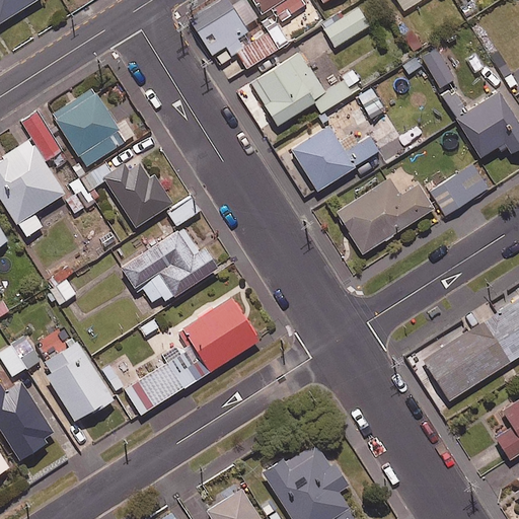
[(0,0),(0,20),(33,0),(0,0)]
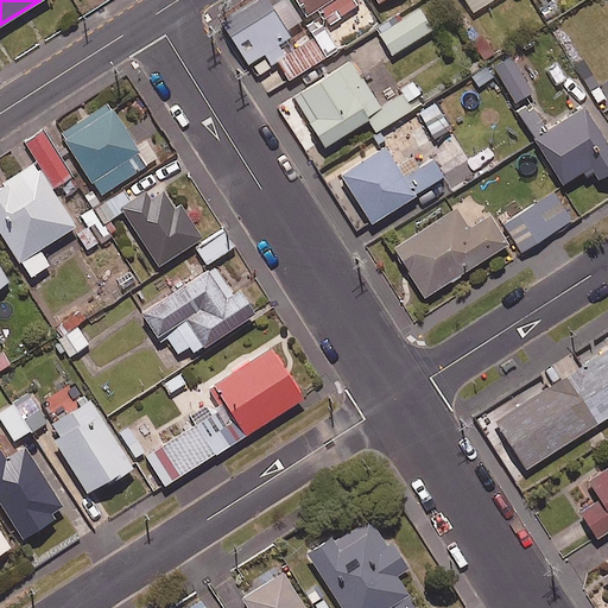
[(302,20),(289,0),(252,0),(221,19),(247,63),(270,50),(287,80),(337,49),(322,24),(292,42),(285,30),(302,20)]
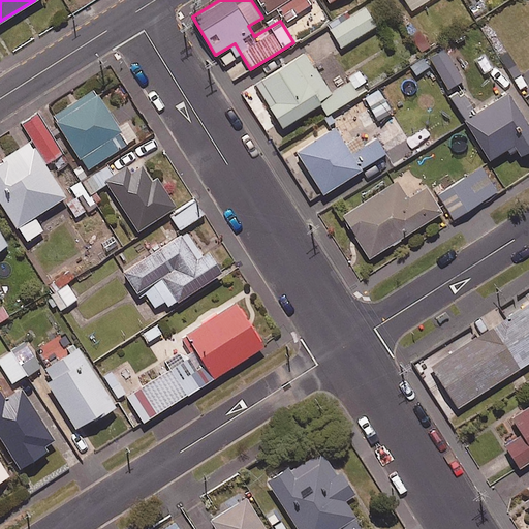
[(312,3),(309,0),(257,0),(267,13),(276,7),(285,22),(312,3)]
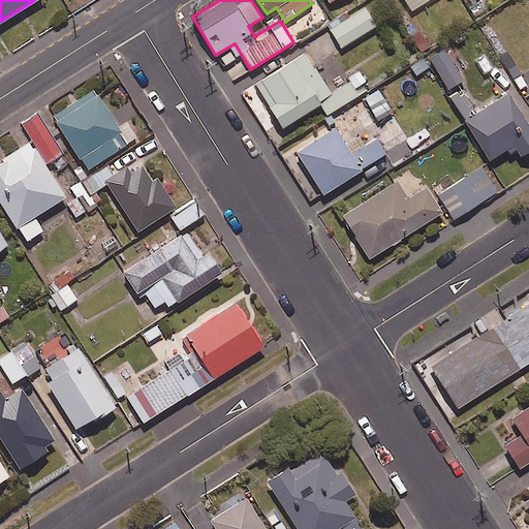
[(328,0),(329,1),(331,0),(403,0),(410,11),(427,0),(328,0)]
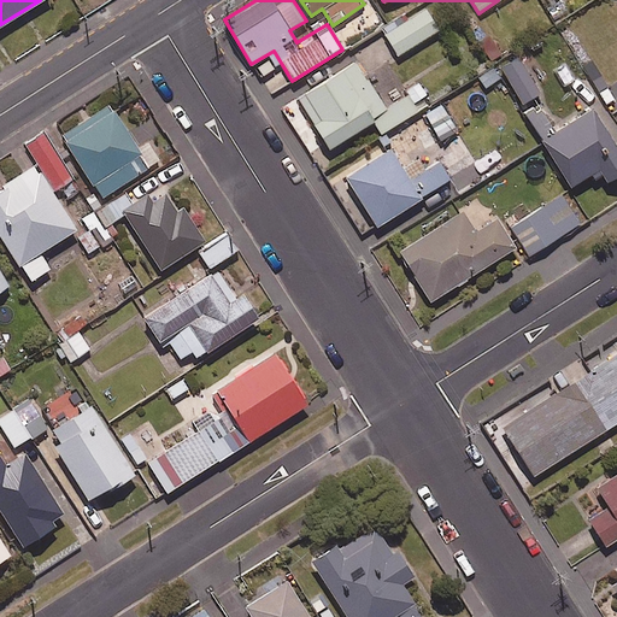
[(439,30),(425,9),(385,34),(397,54),(439,30)]
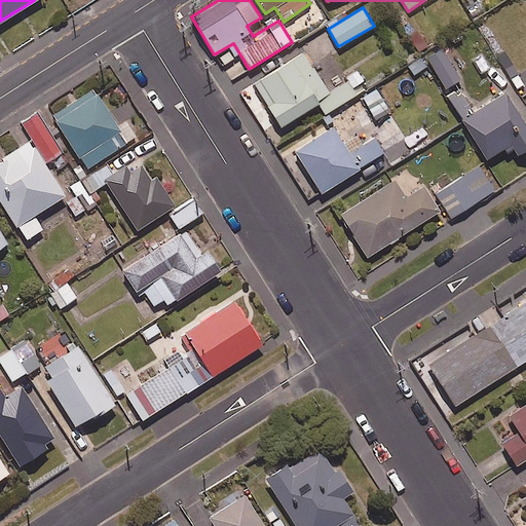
[(460,79),(443,48),(427,58),(445,87),(460,79)]
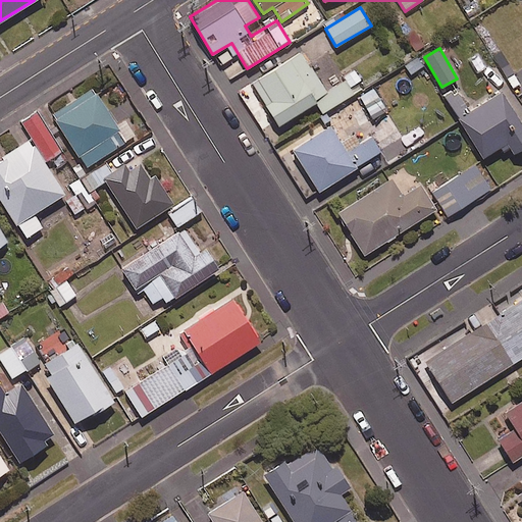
[(326,92),(301,51),(252,83),(279,124),(315,101),(322,112),(354,93),(345,80),(326,92)]
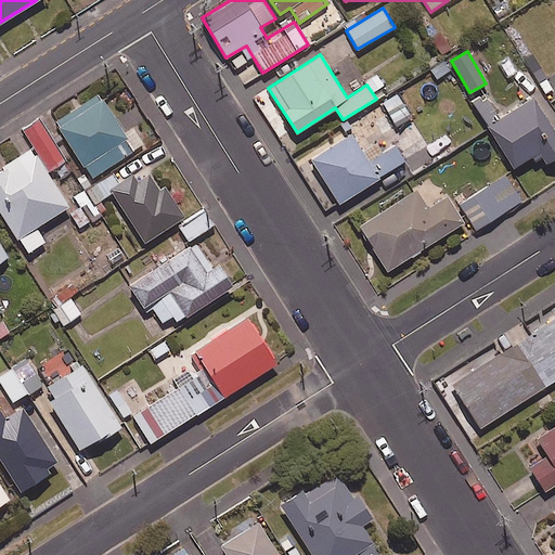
[(124,131),(100,93),(54,121),(90,177),(143,143),(132,126),(124,131)]
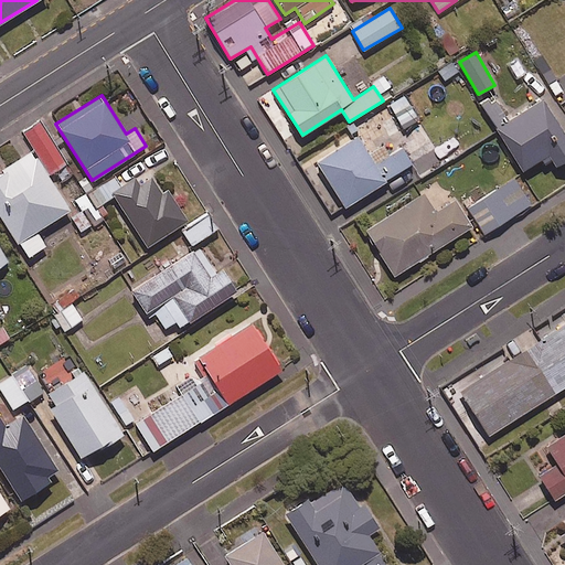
[(418,119),(404,95),(387,105),(402,129),(418,119)]
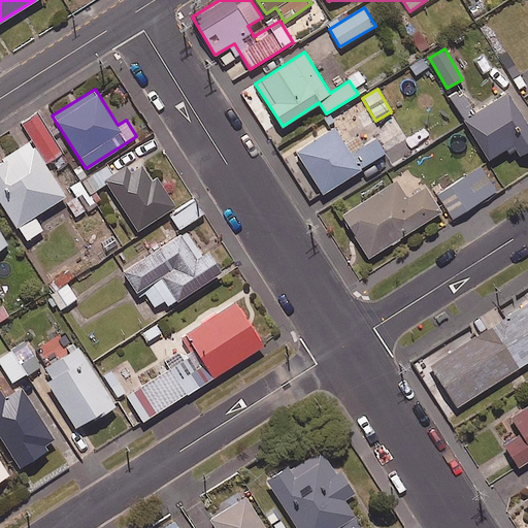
[(462,90),(449,97),(461,118),(473,110),(462,90)]
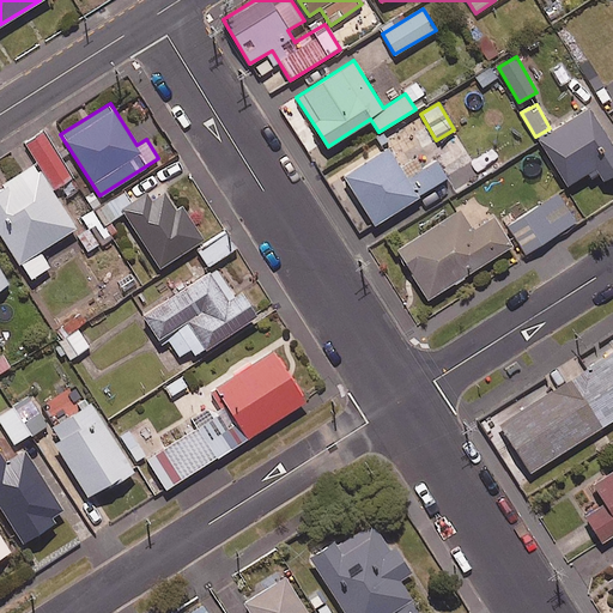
[(612,173),(612,143),(590,107),(540,137),(569,183),(594,167),(602,180),(612,173)]
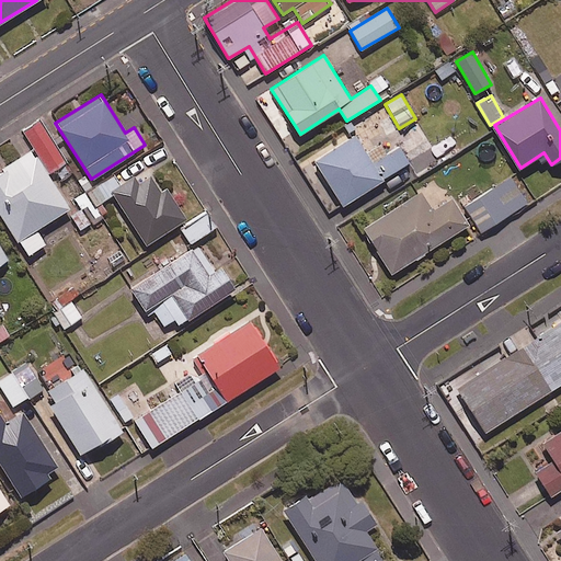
[(67,161),(39,121),(21,133),(32,150),(0,170),(0,214),(27,255),(45,243),(36,229),(69,207),(47,174),(67,161)]
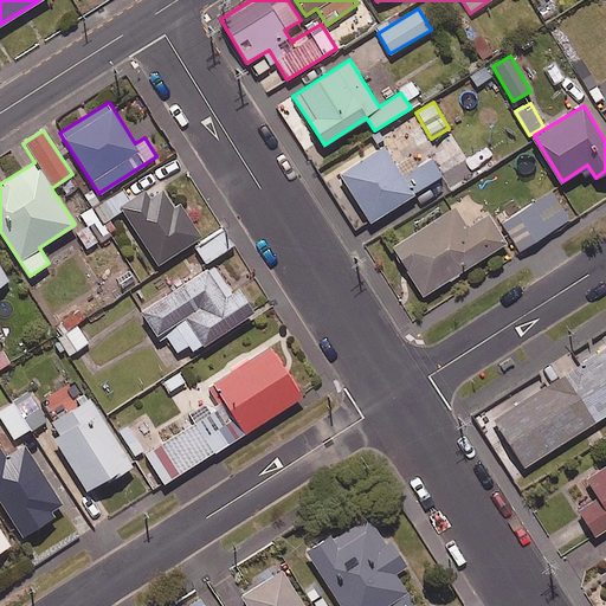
[(395,165),(384,144),(331,175),(361,225),(442,178),(431,159),(416,167),(410,156),(395,165)]
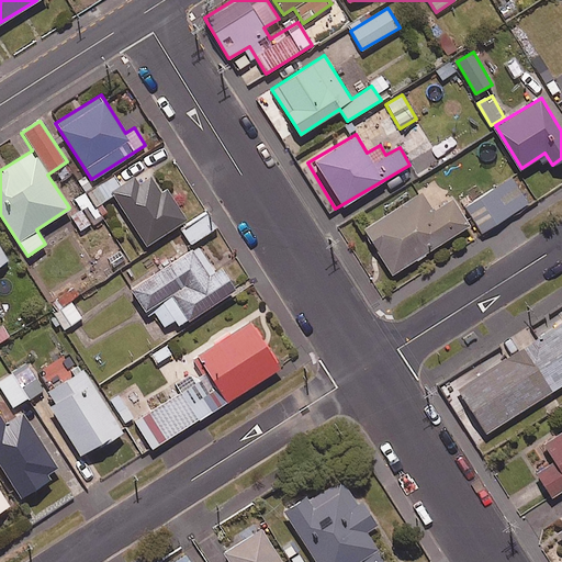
[(186,221),(156,169),(117,192),(147,243),(186,221)]
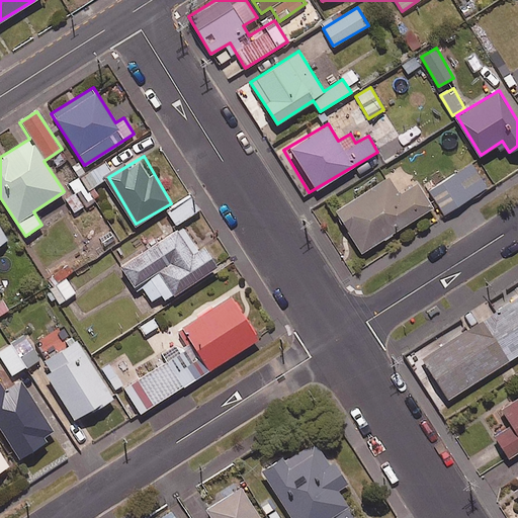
[(112,173),(105,161),(80,176),(88,188),(112,173)]
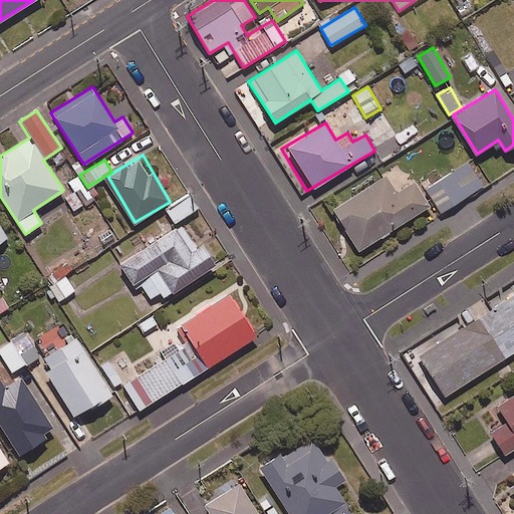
[(483,185),(468,162),(426,189),(441,212),(483,185)]
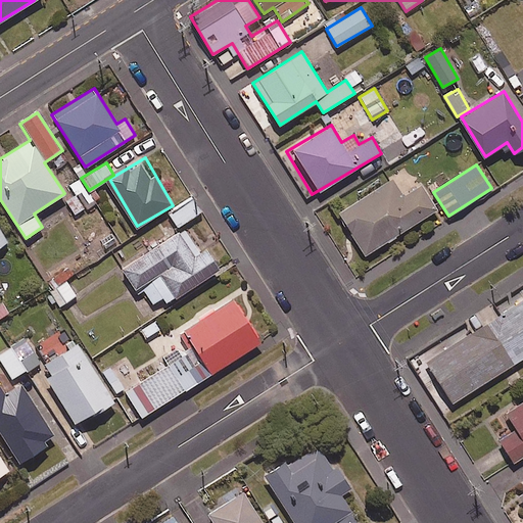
[(95,203),(79,178),(68,185),(75,194),(65,199),(77,216),(95,203)]
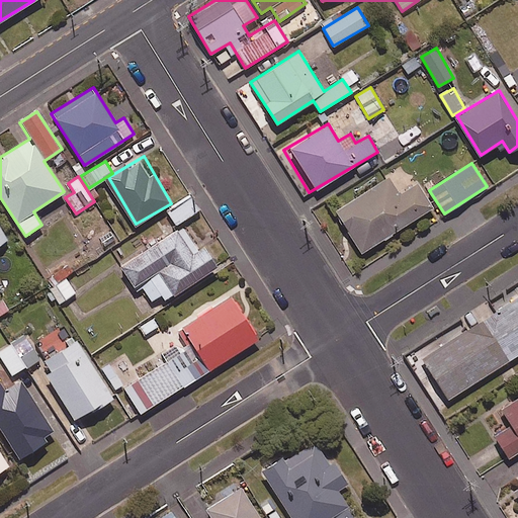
[(399,194),(389,177),(335,211),(361,252),(433,207),(418,183),(399,194)]
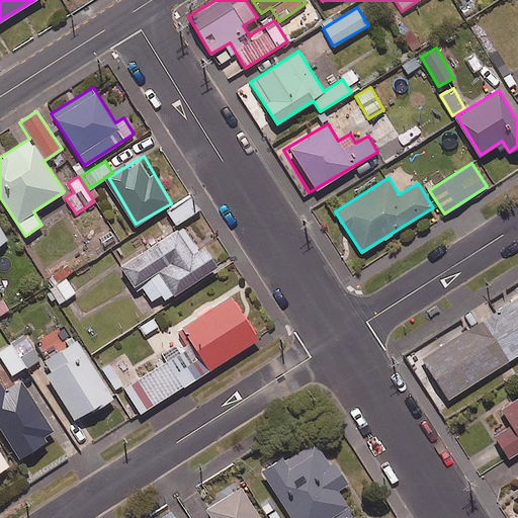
[(198,209),(190,196),(167,210),(176,224),(198,209)]
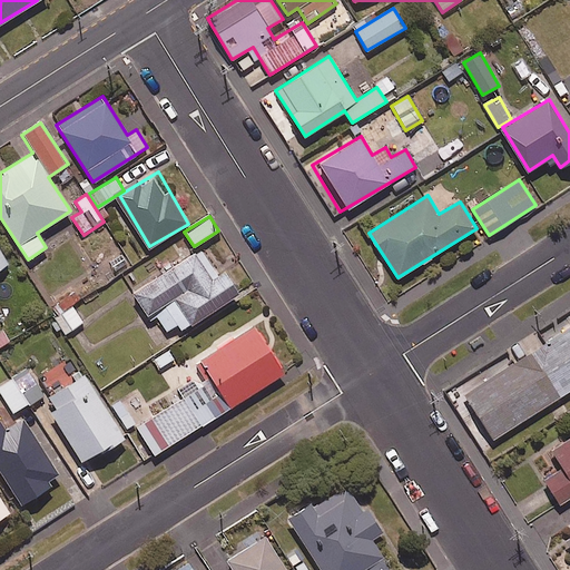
[(216,276),(197,249),(134,291),(161,334),(177,323),(182,331),(238,293),(224,271),(216,276)]
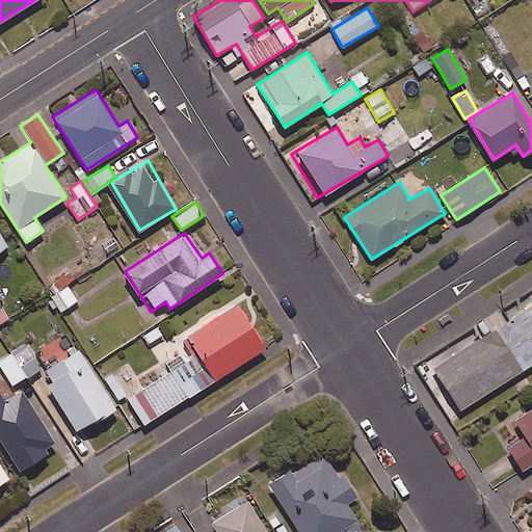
[(77,300),(68,286),(52,297),(61,311),(77,300)]
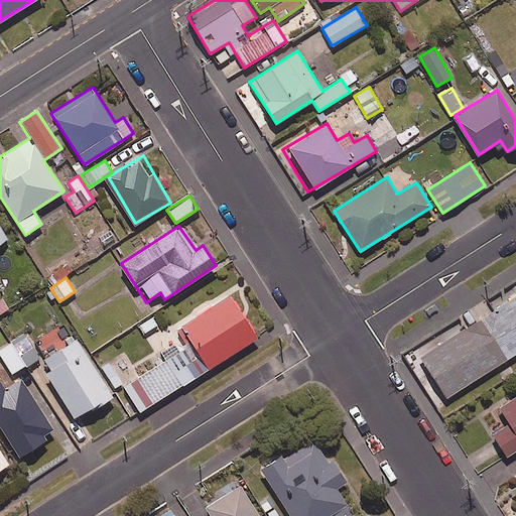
[(165,360),(180,385),(257,338),(230,294),(177,328),(182,336),(159,350),(165,360)]
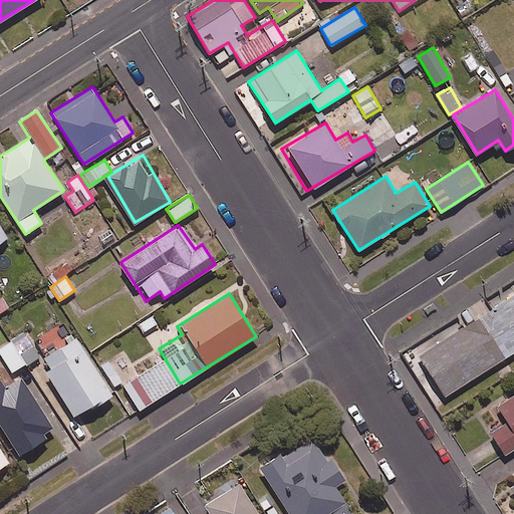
[(513,293),(418,354),(444,396),(513,350),(513,293)]
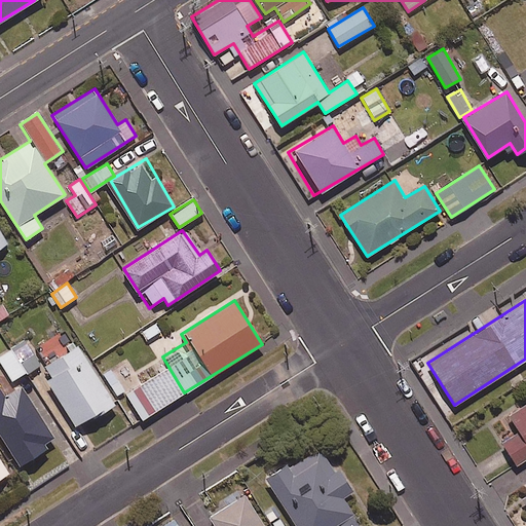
[(39,365),(25,340),(0,355),(0,361),(12,381),(39,365)]
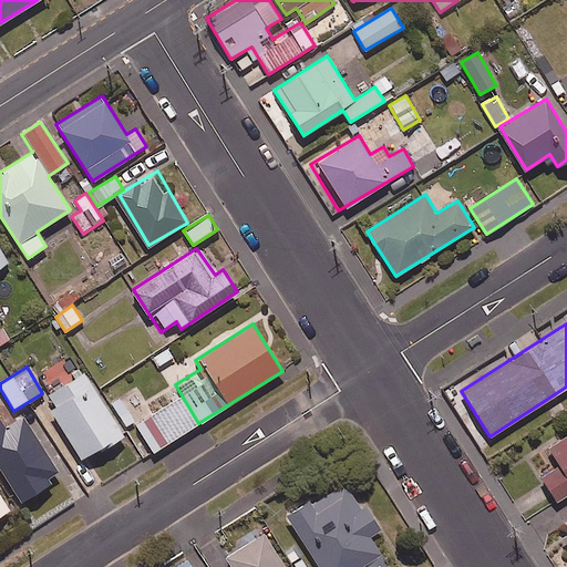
[(122,434),(83,372),(43,397),(82,460),(122,434)]
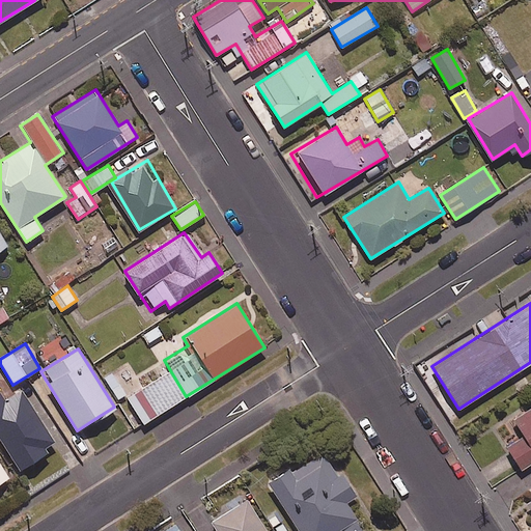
[(186,396),(170,370),(126,398),(142,424),(186,396)]
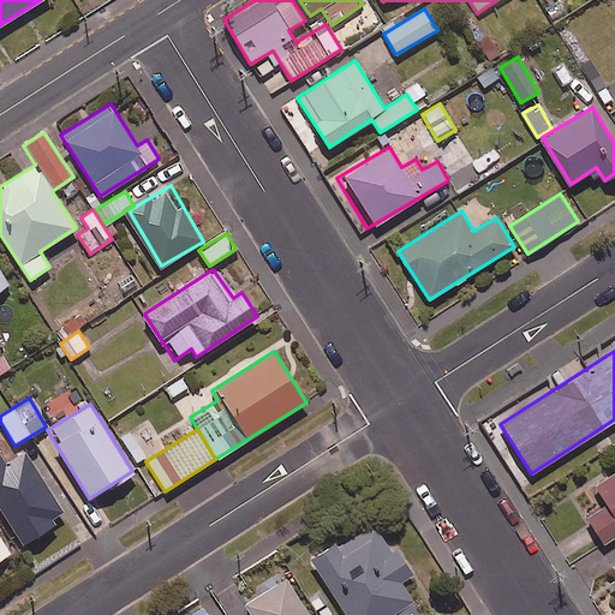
[(5,464),(0,455),(0,508),(22,544),(66,517),(24,452),(5,464)]
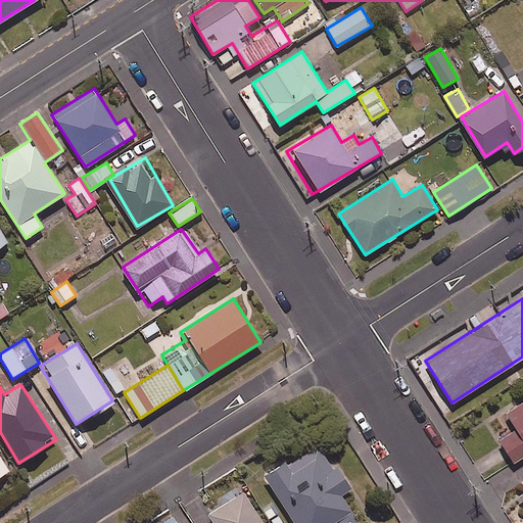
[(522,456),(522,400),(489,423),(514,462),(522,456)]
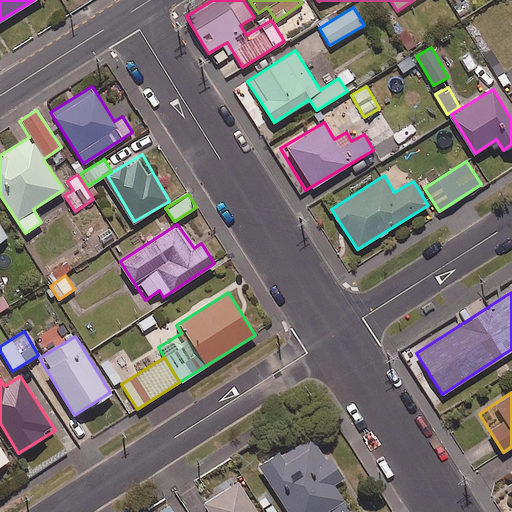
[(326,458),(310,434),(259,466),(288,511),(350,511),(333,485),(343,478),(329,456),(326,458)]
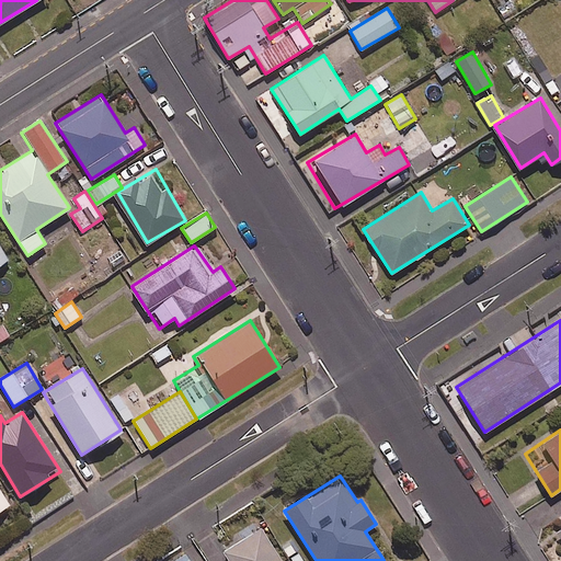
[(282,560),(260,526),(221,550),(228,560),(282,560)]
